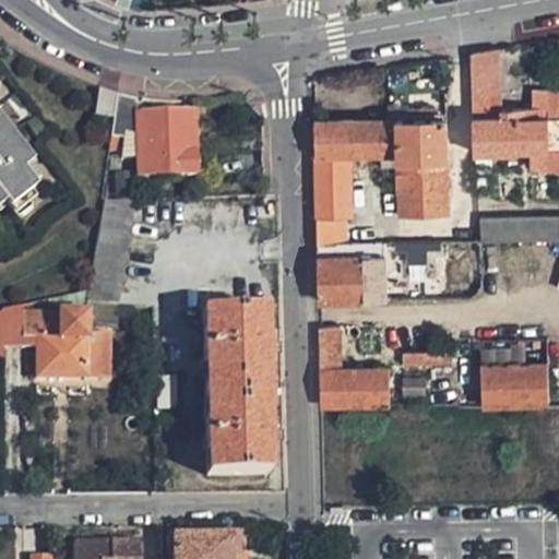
[(558,95),(551,96),(550,106),(543,107),(543,113),(498,114),(496,51),(472,56),(473,116),(473,122),(474,157),(516,155),(516,153),(530,153),(530,171),(558,170),(558,95)]
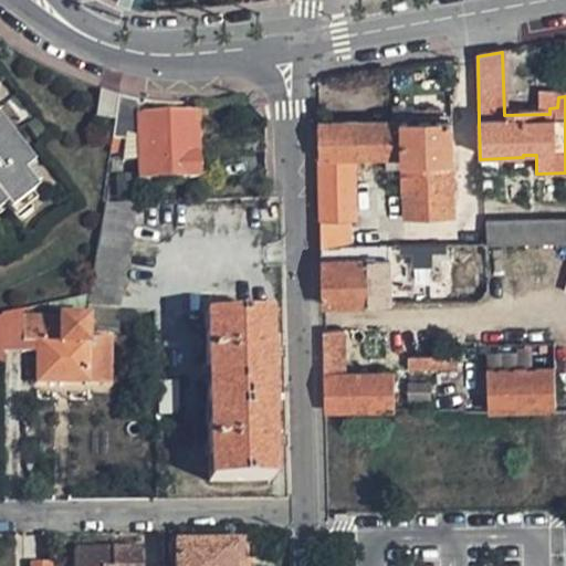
[(114,117),(116,98),(101,93),(97,115),(114,117)]
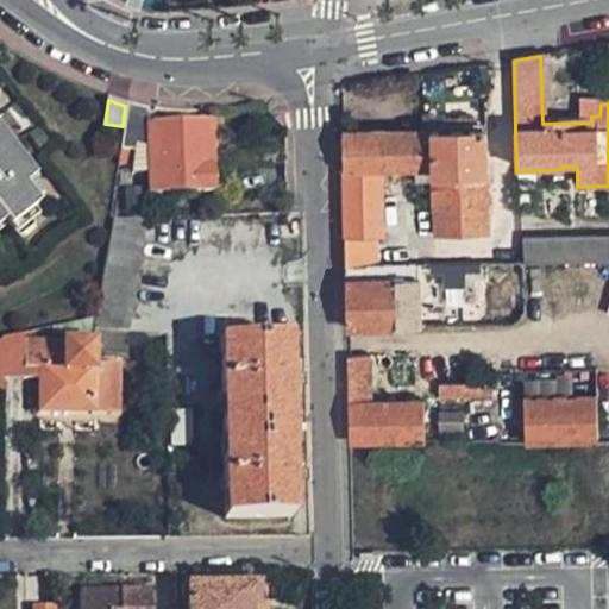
[(149,194),(213,190),(211,165),(211,121),(196,121),(148,123),(146,108),(125,106),(123,126),(120,146),(118,161),(132,162),(136,148),(137,142),(146,143),(149,194)]
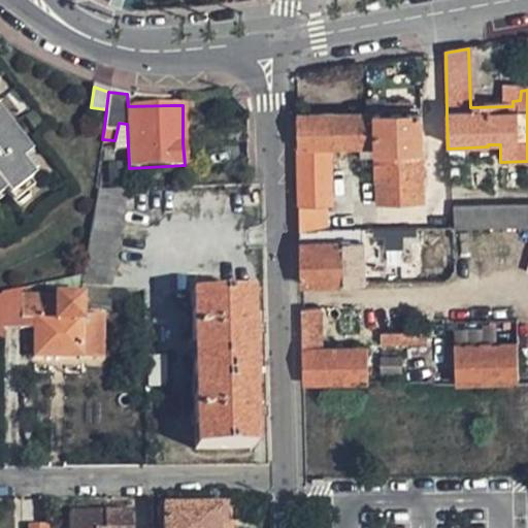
[(296,117),(297,149),(298,206),(323,206),(332,205),(331,150),(360,149),(359,159),(375,159),(377,205),(423,205),(422,154),(423,114),(375,116),(296,117)]
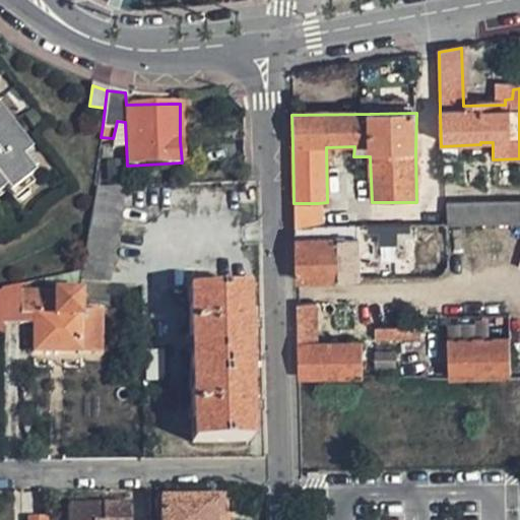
[(0,205),(11,197),(19,207),(43,189),(29,172),(37,167),(0,120),(0,205)]
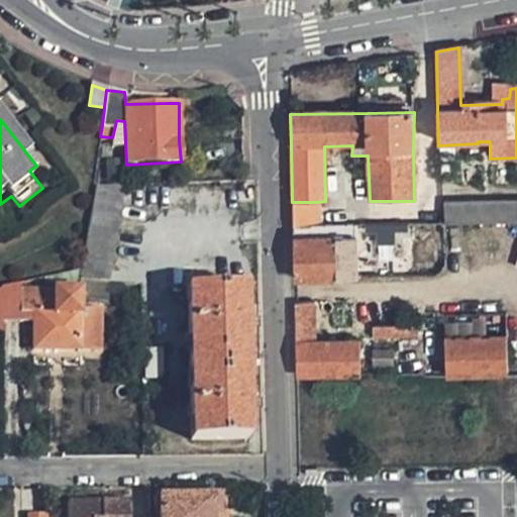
[(110,284),(126,186),(94,187),(82,270),(79,282),(102,284),(110,284)]
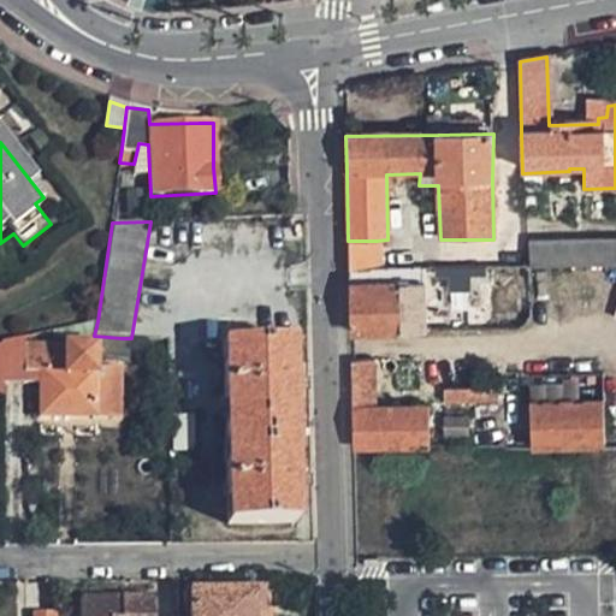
[(378,267),(377,241),(348,241),(349,268),(378,267)]
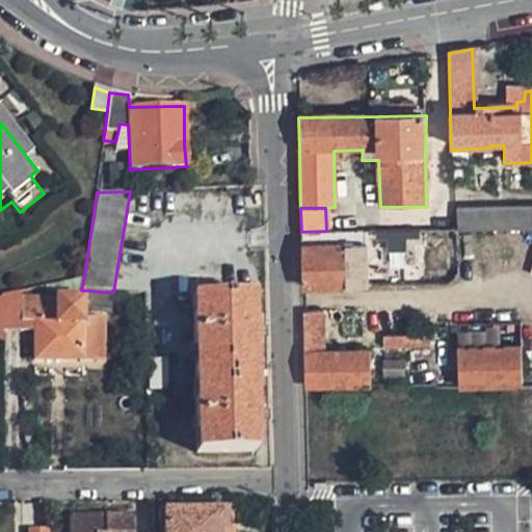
[(531,209),(456,210),(456,231),(531,231),(531,209)]
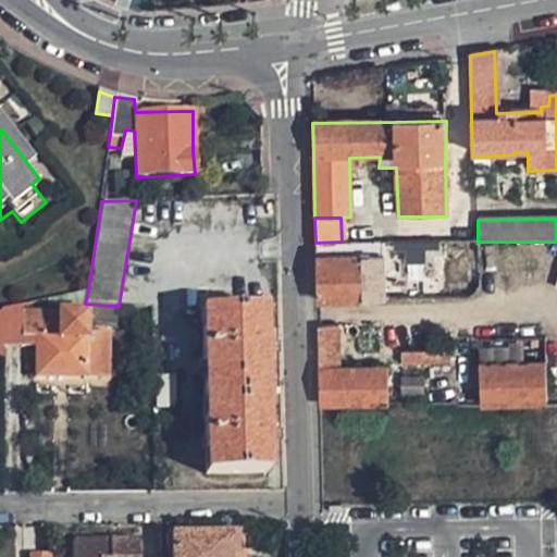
[(363,258),(362,243),(342,242),(316,243),(316,259),(363,258)]
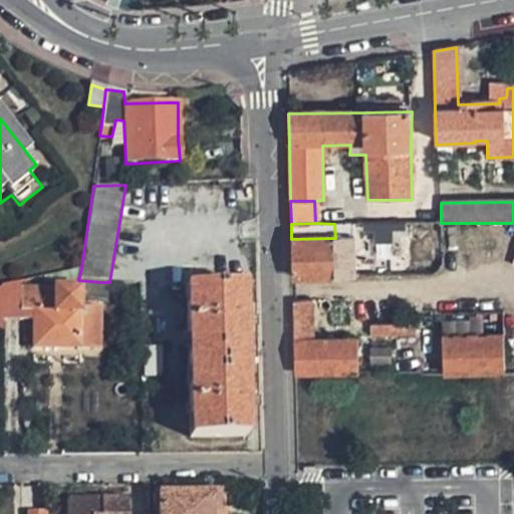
[(354,276),(354,224),(334,224),(335,238),(291,239),(292,278),(335,277),(354,276)]
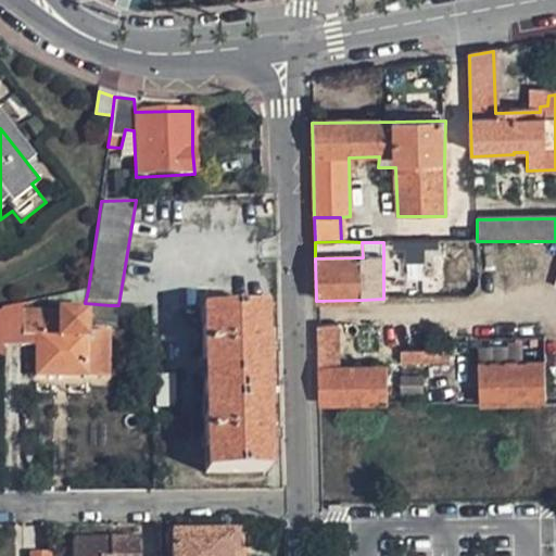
[(86,335),(85,314),(20,316),(19,304),(0,308),(1,342),(19,341),(35,341),(35,379),(86,377),(104,377),(104,335),(86,335)]
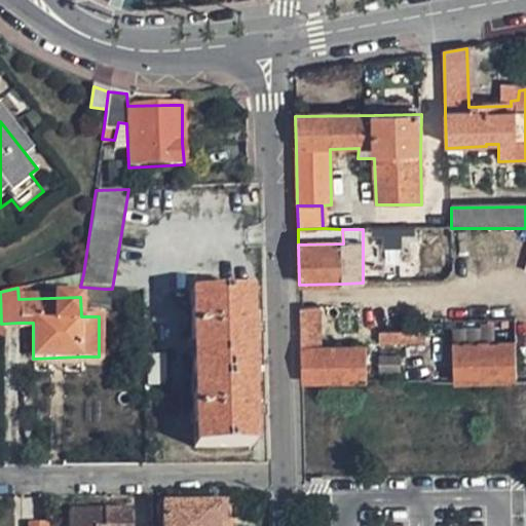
[(253,448),(248,294),(189,296),(193,450),(253,448)]
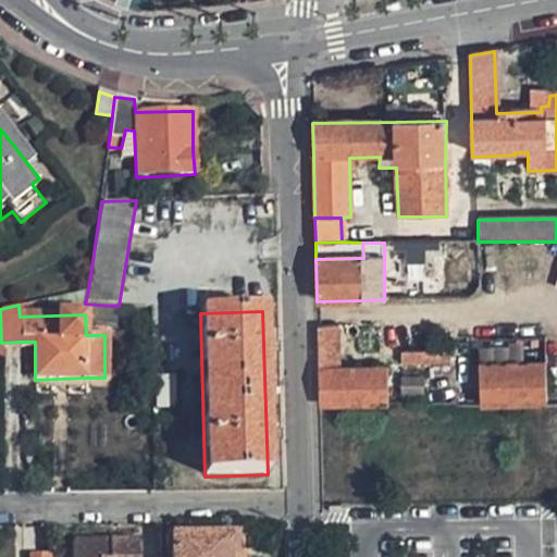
[(390,404),(388,369),(339,369),(339,353),(339,326),(317,327),(318,354),(318,369),(319,405),(390,404)]
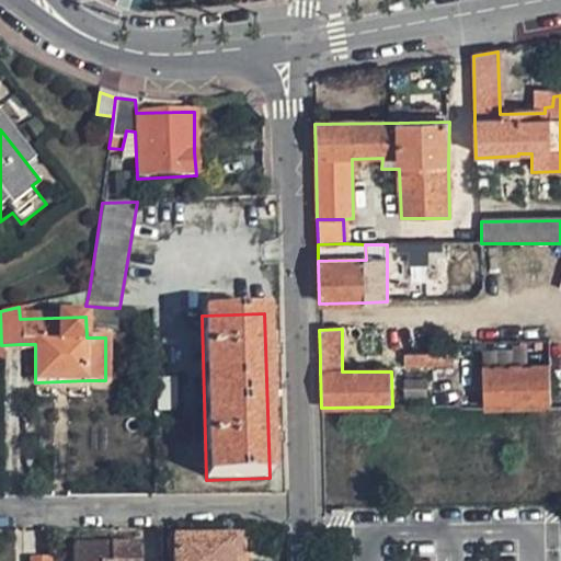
[(547,338),(479,339),(480,364),(548,364),(547,338)]
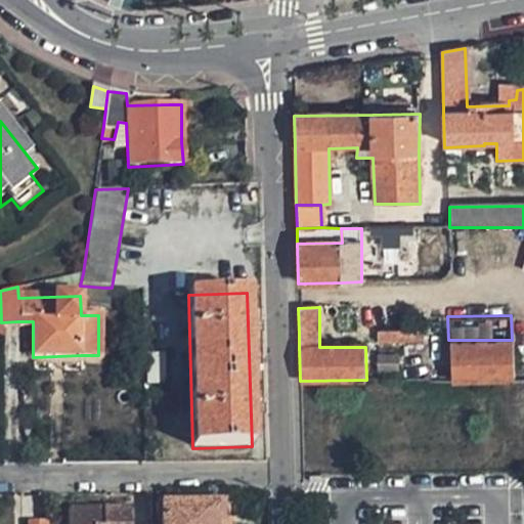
[(420,328),(376,330),(376,344),(421,341),(420,328)]
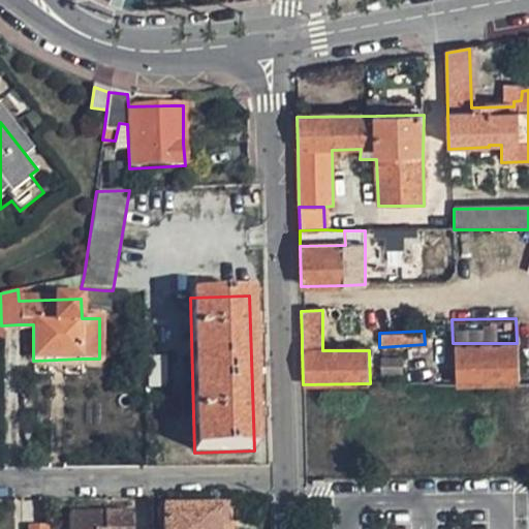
[(517,380),(517,343),(453,343),(454,381),(517,380)]
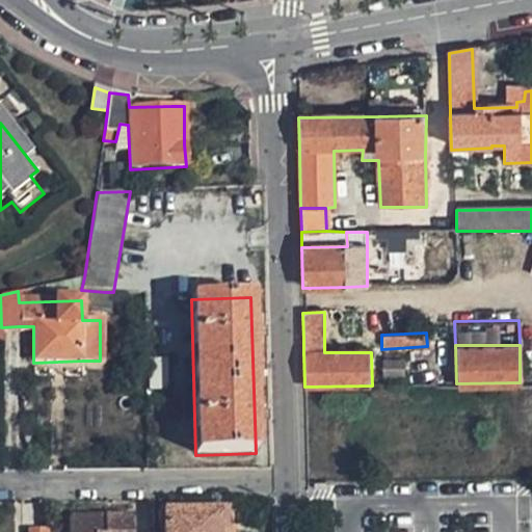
[(404,353),(382,353),(382,368),(404,368),(404,353)]
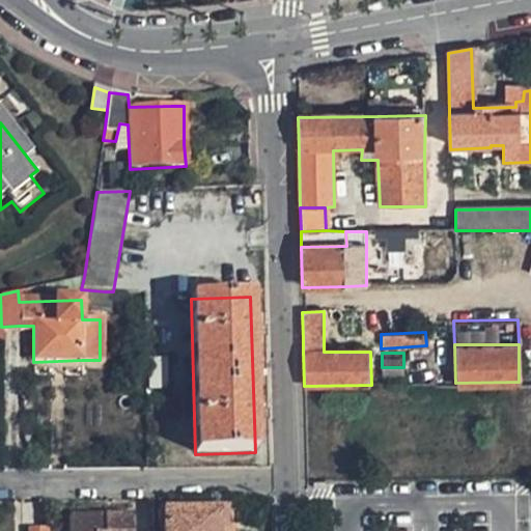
[(519,385),(458,386),(458,390),(458,420),(519,419),(519,389),(519,385)]
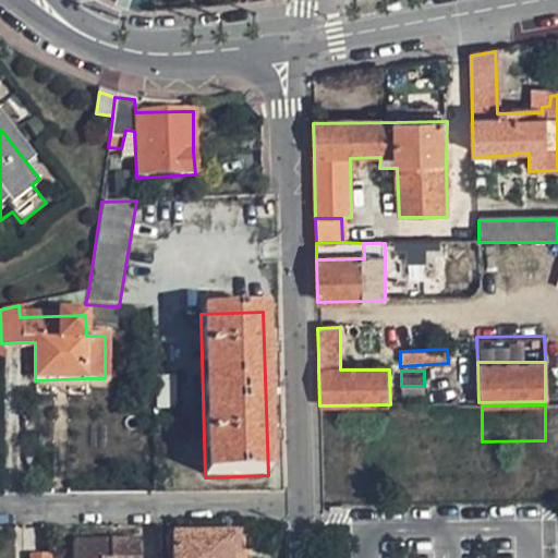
[(234,557),(234,538),(170,540),(170,557),(234,557)]
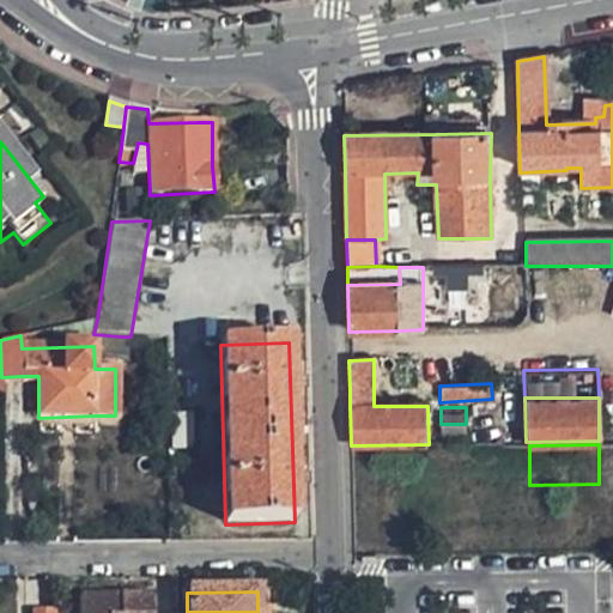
[(153,612),(152,596),(80,598),(79,612),(153,612)]
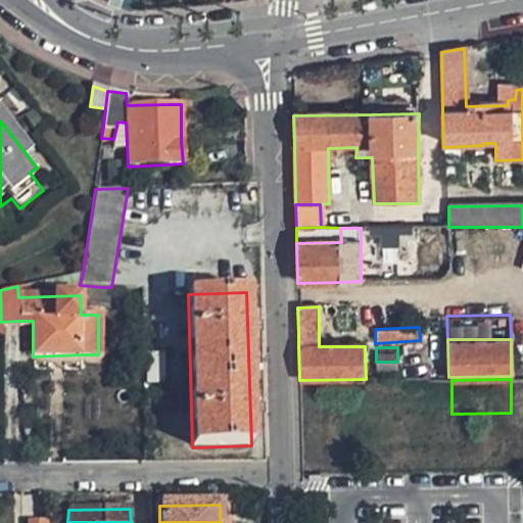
All buildings are outlined.
